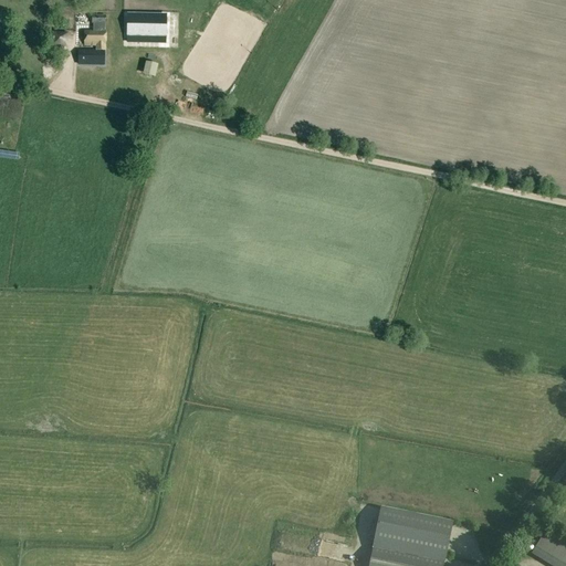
[(96,46),(96,51),(105,51),(105,46),(105,33),(105,24),(106,24),(106,17),(92,16),(92,24),(93,24),(93,33),(84,32),(84,46),(96,46)]
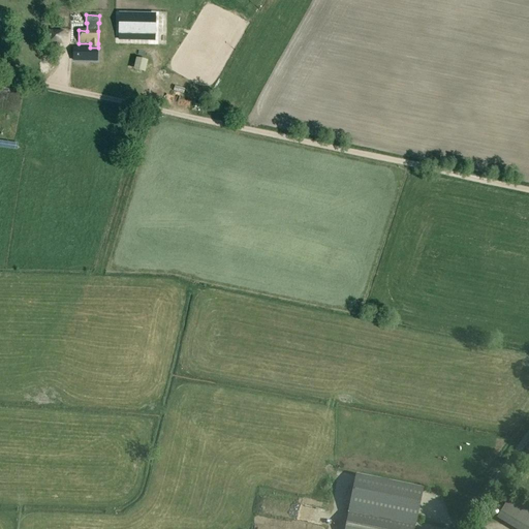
[(154,40),(154,17),(120,16),(120,40),(154,40)]
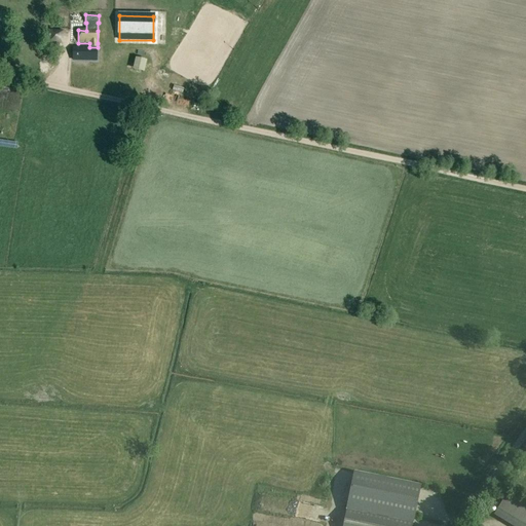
[(74,49),(73,61),(88,61),(88,49),(74,49)]
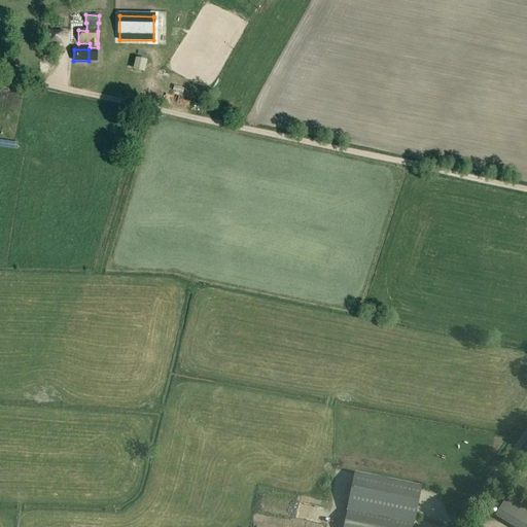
[(141,69),(144,57),(134,54),(131,67),(141,69)]
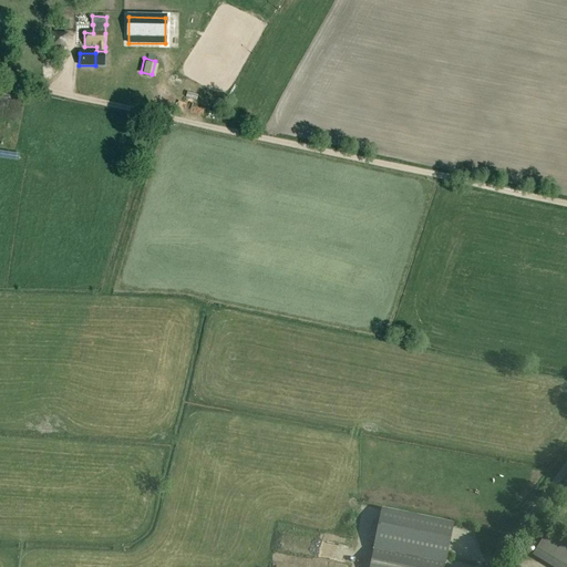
[(0,156),(13,157),(13,151),(0,148),(0,156)]
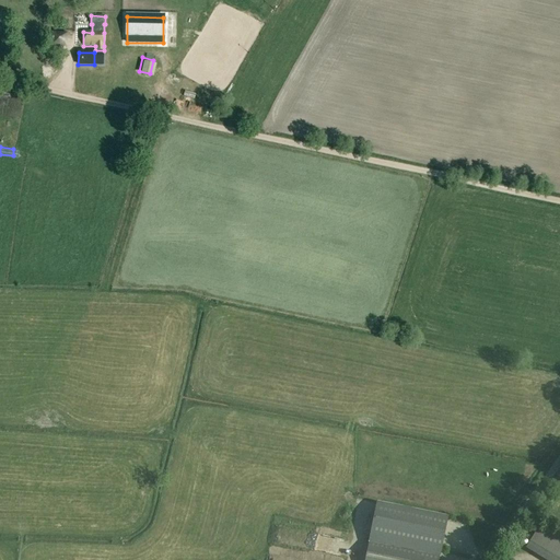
[(364,559),(438,559),(447,516),(377,502),(370,539),(364,559)]
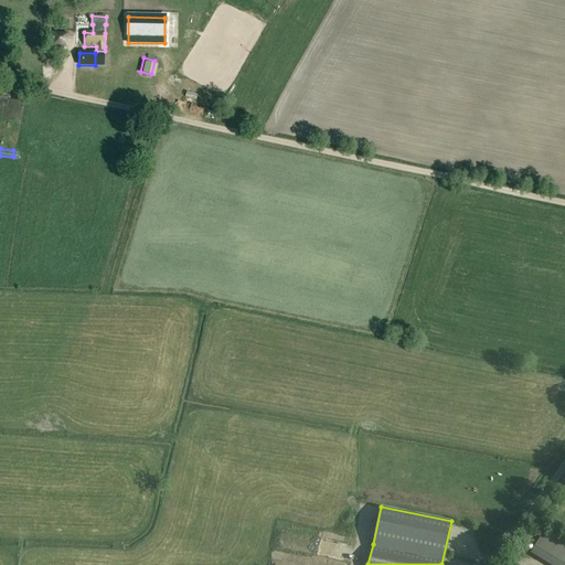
[(564,564),(564,546),(544,534),(531,555),(547,564),(564,564)]
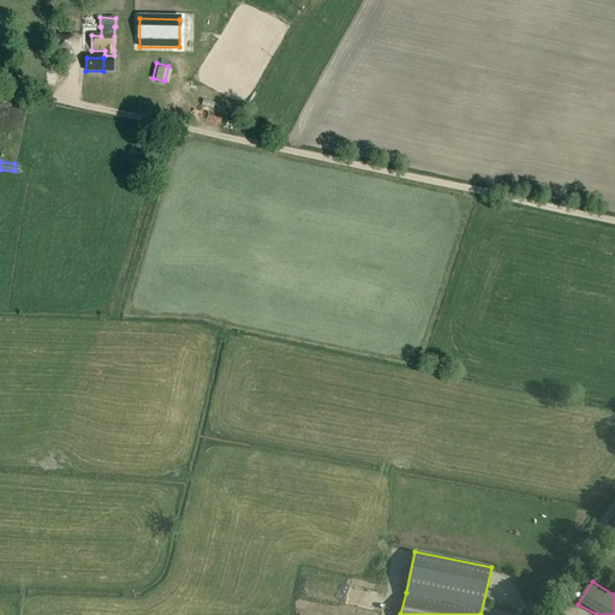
[(490,592),(489,603),(501,604),(501,593),(490,592)]
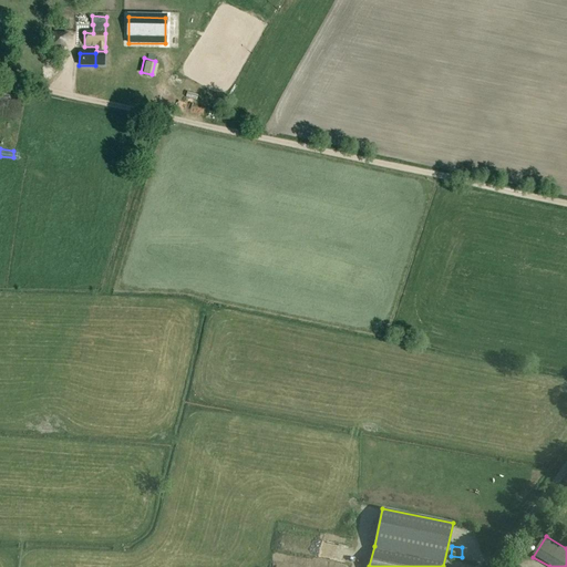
All buildings are outlined.
